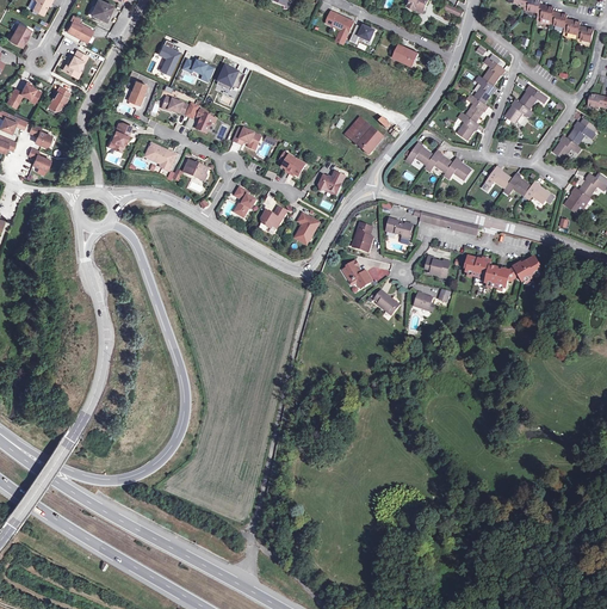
[(31,0),(30,4),(33,6),(32,8),(38,12),(44,0),(45,1),(45,0),(31,0)]
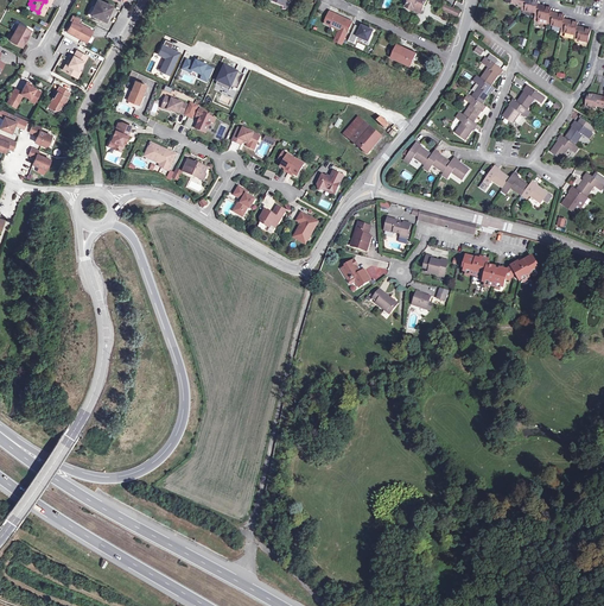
[(89,0),(83,12),(100,20),(108,4),(100,0),(89,0)]
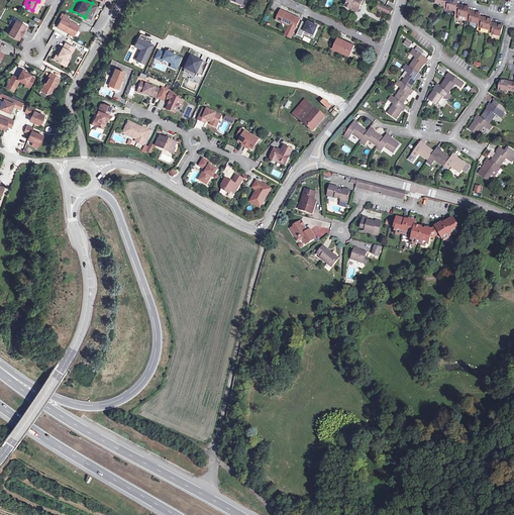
[(344,0),(343,4),(355,10),(360,0),(344,0)]
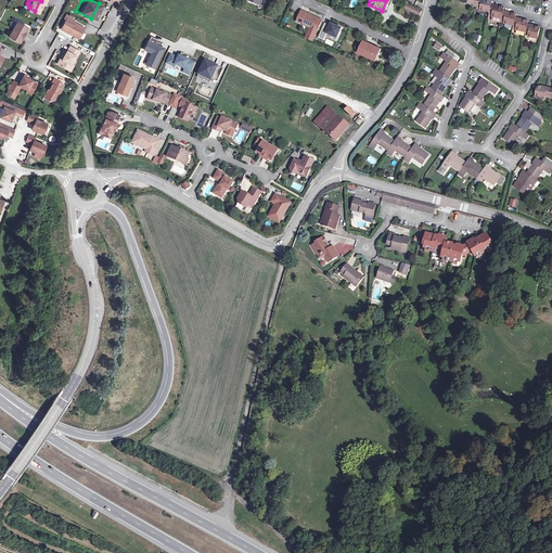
[(459,0),(459,1),(470,3),(470,4),(473,4),(472,8),(486,10),(485,12),(490,13),(489,15),(498,16),(497,18),(501,18),(501,22),(511,23),(511,25),(515,26),(515,27),(523,29),(523,33),(525,33),(525,35),(535,36),(537,24),(529,23),(524,22),(524,18),(516,17),(510,16),(511,11),(504,10),(498,9),(499,4),(491,3),(487,2),(487,0),(459,0)]
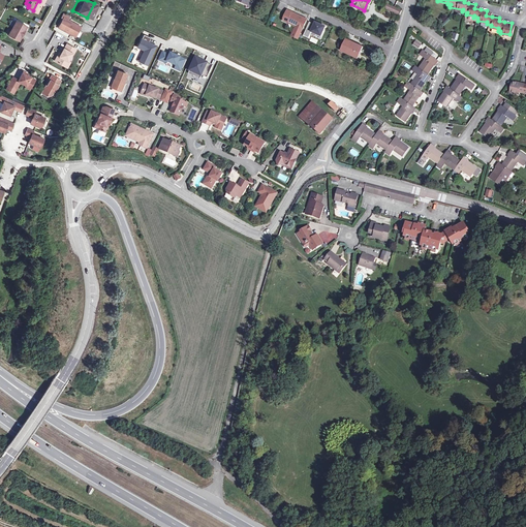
[(103,4),(100,12),(109,16),(112,7),(103,4)]
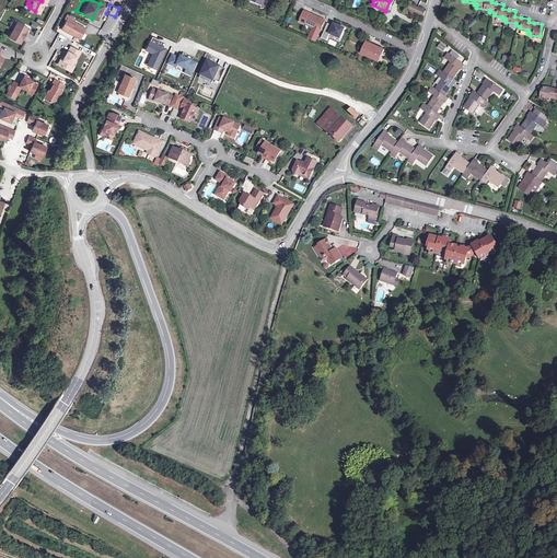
[(302,10),(298,20),(313,27),(311,31),(311,30),(309,33),(306,37),(313,39),(317,31),(323,20),(302,10)]
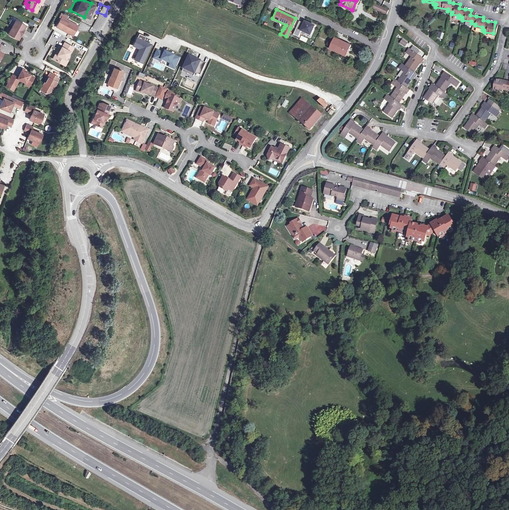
[(58,16),(53,25),(71,34),(77,24),(64,17),(65,14),(59,11),(56,15),(58,16)]
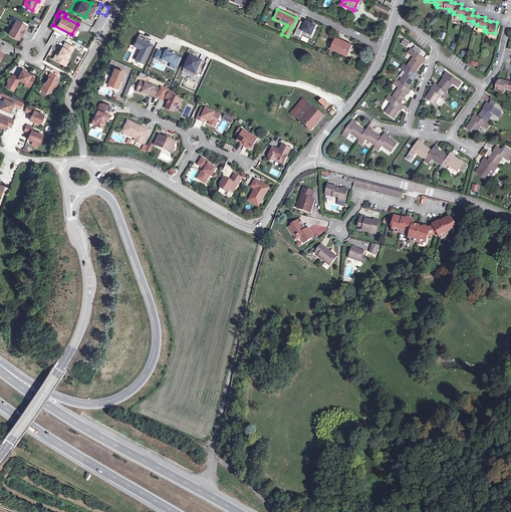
[(12,17),(4,31),(14,37),(16,33),(17,34),(21,27),(20,26),(22,23),(12,17)]
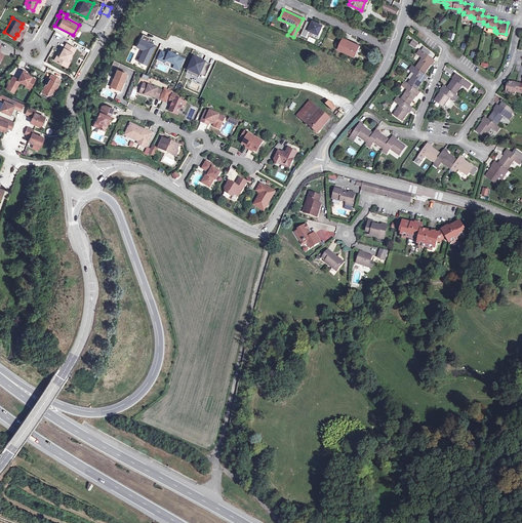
[(310,24),(306,22),(298,35),(304,37),(307,31),(317,35),(321,26),(311,22),(310,24)]
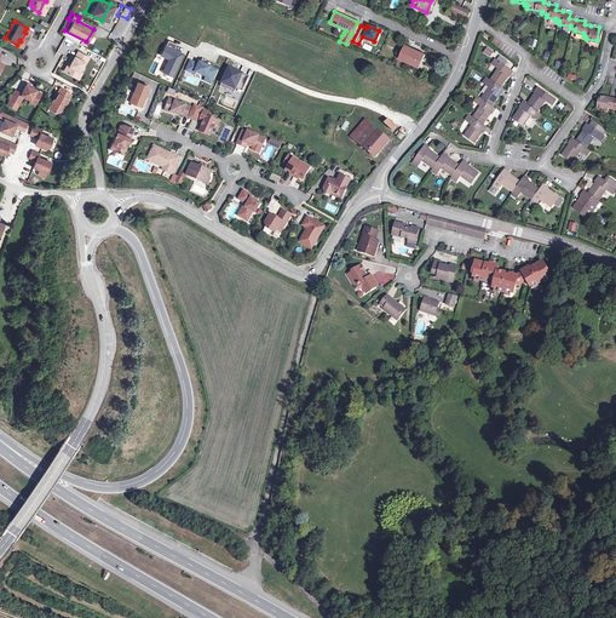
[(534,38),(527,35),(524,44),(531,46),(534,38)]
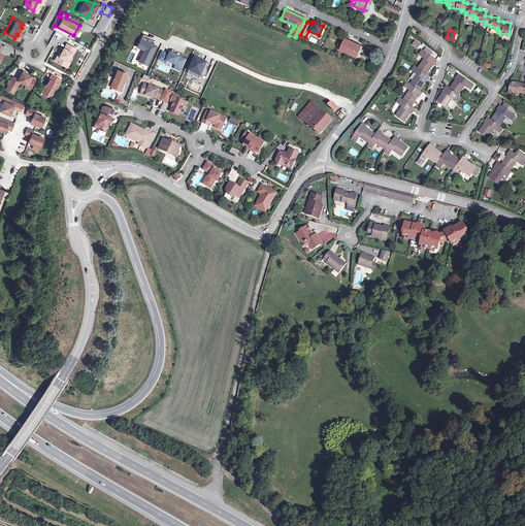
[(152,43),(145,40),(148,35),(139,32),(134,44),(140,47),(135,58),(143,62),(152,43)]
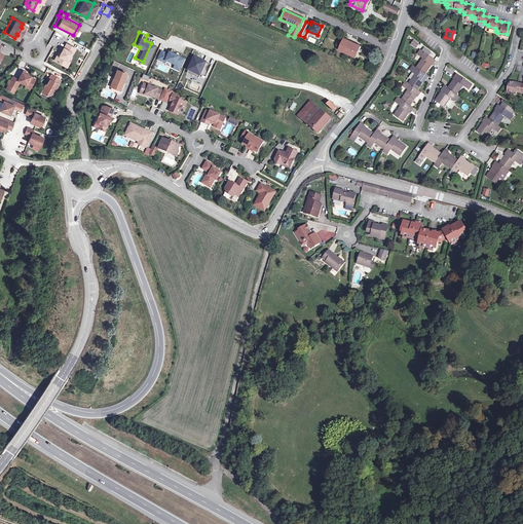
[(349,43),(342,40),(338,48),(345,51),(344,53),(353,58),(355,57),(357,58),(360,51),(358,49),(360,45),(350,41),(349,43)]
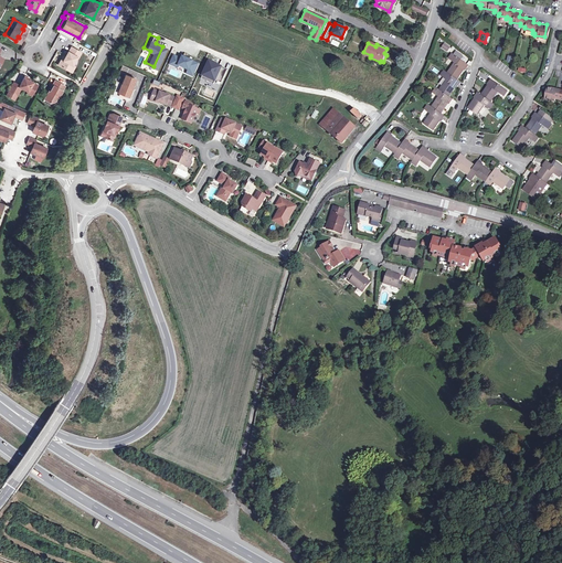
[(54,62),(65,68),(69,63),(73,54),(74,55),(77,50),(67,44),(65,50),(64,49),(61,54),(60,57),(57,56),(54,62)]
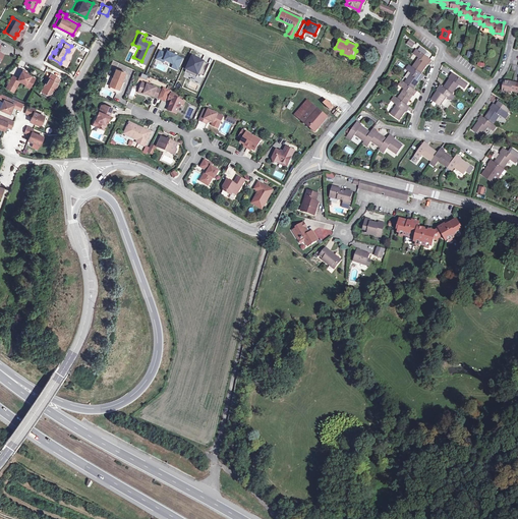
[(161,60),(162,58),(170,63),(169,66),(174,68),(175,65),(181,53),(167,47),(166,48),(159,45),(154,57),(161,60)]
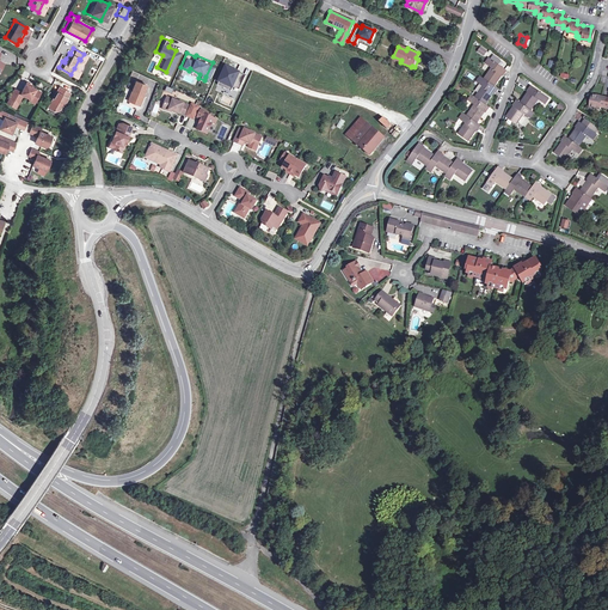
[(480,83),(473,95),(472,93),(468,98),(472,102),(465,113),(462,111),(459,117),(464,121),(456,132),(467,139),(472,132),(474,127),(476,128),(479,122),(477,120),(480,114),(483,109),(484,110),(487,104),(484,102),(489,96),(491,91),(492,92),(497,85),(493,84),(497,78),(501,72),(502,73),(505,67),(489,56),(485,61),(489,63),(481,75),(480,74),(477,80),(480,83)]
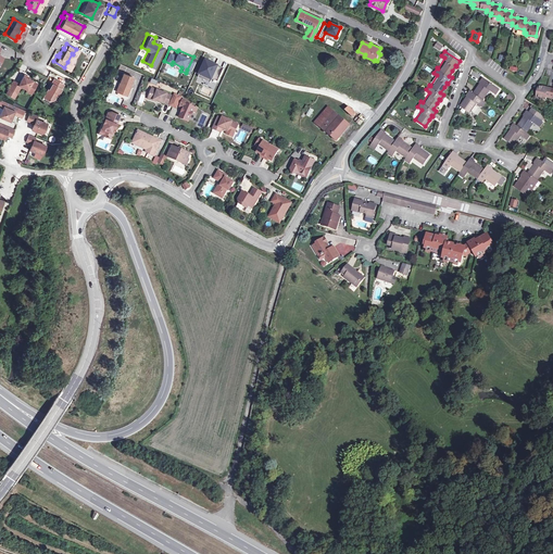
[(221,66),(202,58),(195,74),(208,80),(210,76),(214,79),(221,66)]
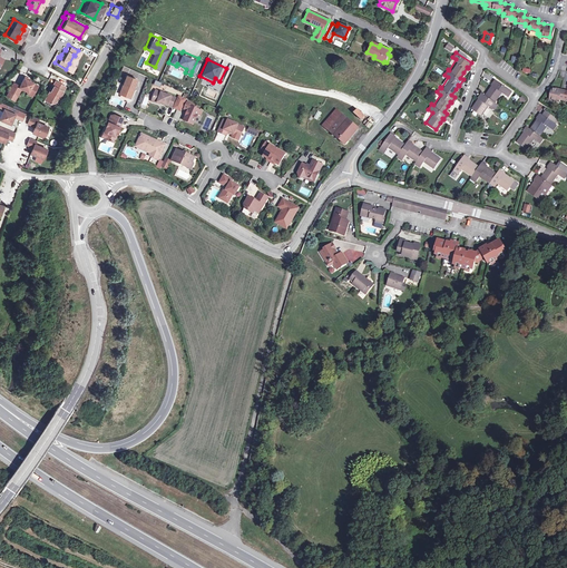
[(116,89),(125,94),(129,85),(130,85),(134,77),(125,71),(116,89)]
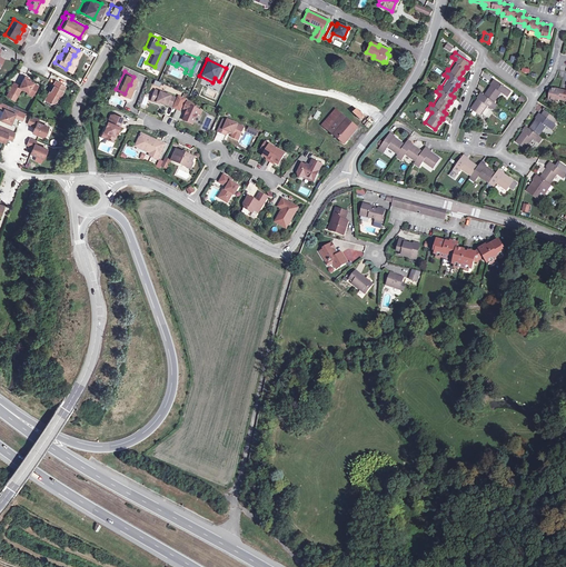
[(35,83),(26,79),(20,76),(16,83),(10,81),(6,90),(13,95),(18,86),(25,90),(26,89),(30,91),(35,83)]
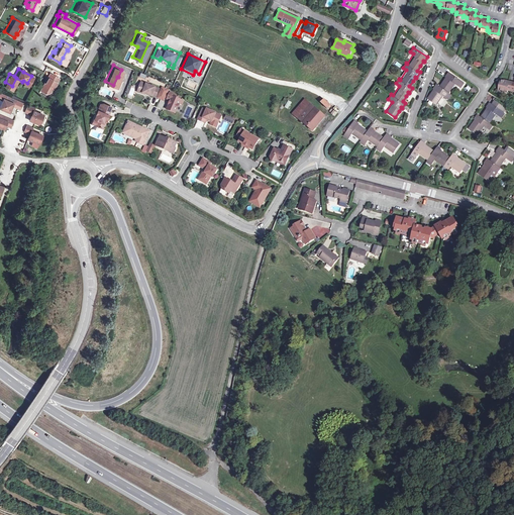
[(57,76),(46,71),(44,76),(45,76),(42,81),(41,81),(37,88),(43,91),(47,90),(49,86),(50,86),(53,84),(57,76)]
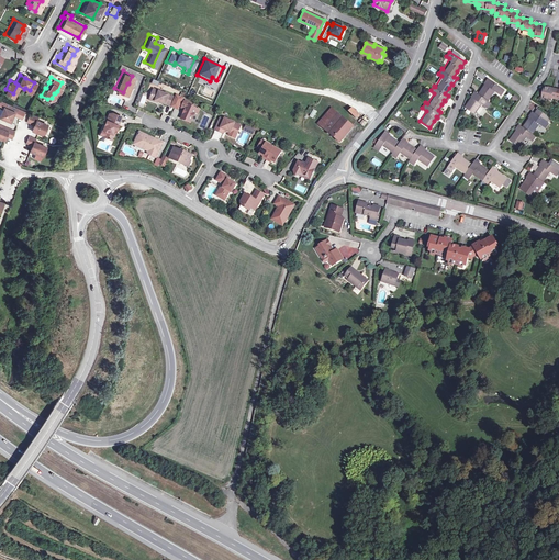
[(489,100),(488,99),(494,89),(498,92),(502,87),(487,77),(483,82),(481,86),(478,91),(473,89),(470,96),(468,100),(464,105),(473,112),(481,102),(484,105),(489,100)]
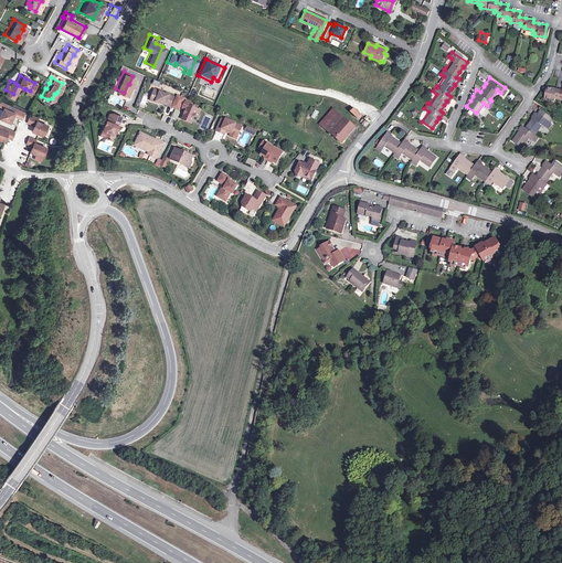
[(561,96),(561,84),(561,87),(550,86),(544,85),(543,96),(552,97),(552,96),(561,98),(561,96)]
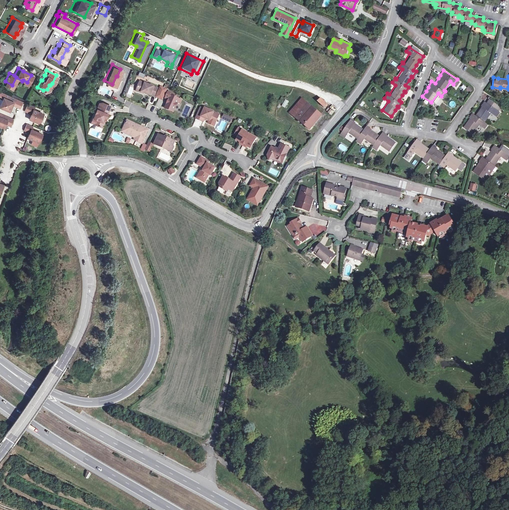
[(155,87),(137,78),(133,88),(147,94),(148,93),(151,94),(155,87)]
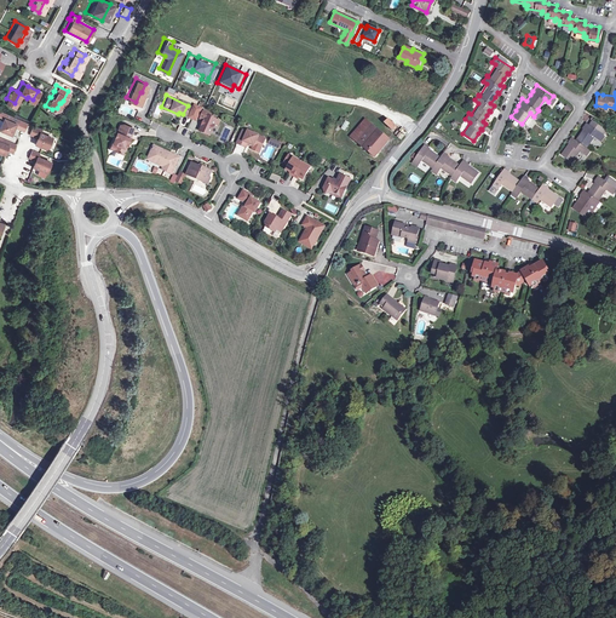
[(149,114),(154,116),(159,104),(154,103),(149,114)]
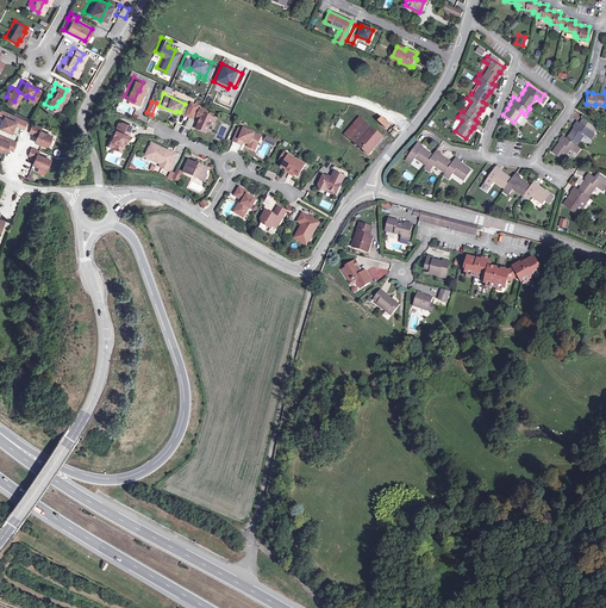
[(213,115),(198,106),(194,115),(198,117),(193,128),(202,132),(207,122),(210,123),(213,115)]
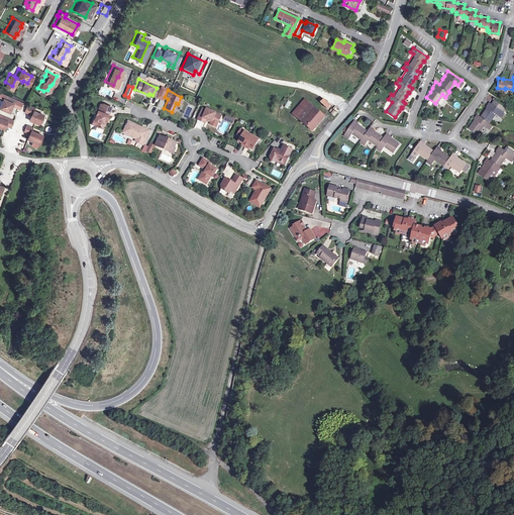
[(3,98),(0,97),(0,109),(6,112),(12,98),(5,94),(3,98)]
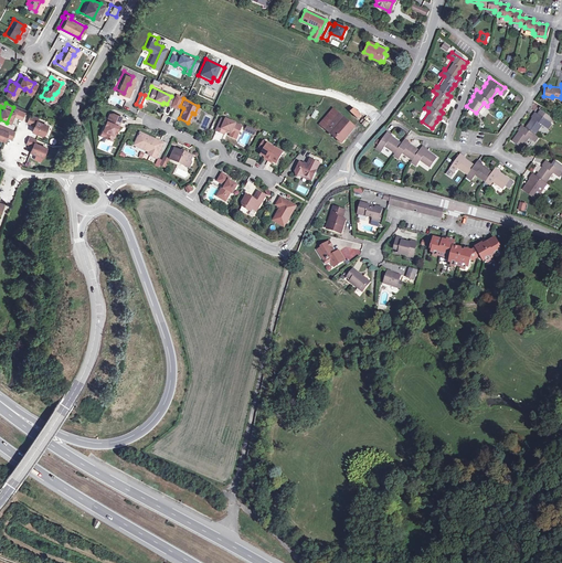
[(172,107),(169,114),(176,117),(179,110),(172,107)]
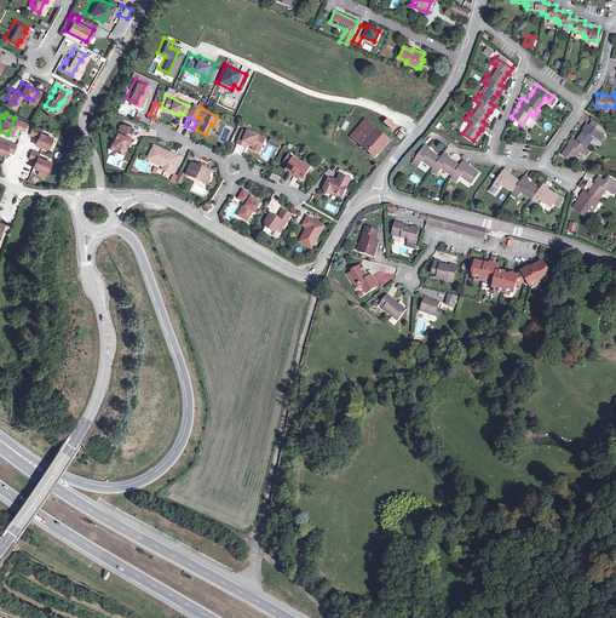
[(353,141),(368,122),(363,118),(349,136),(353,141)]
